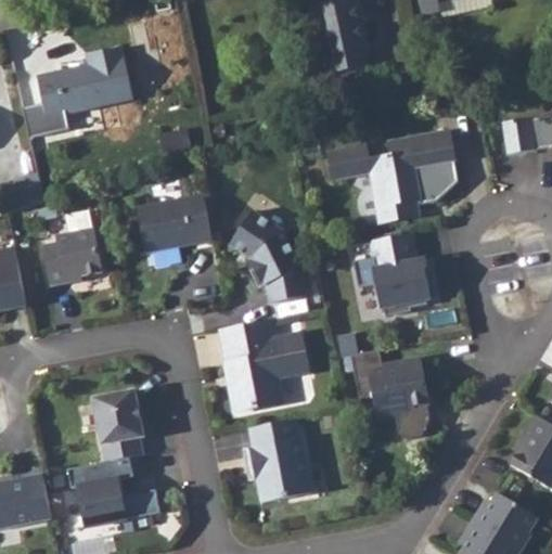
[(367,49),(355,0),(303,0),(316,60),(322,58),(326,78),(366,68),(361,49),(367,49)]
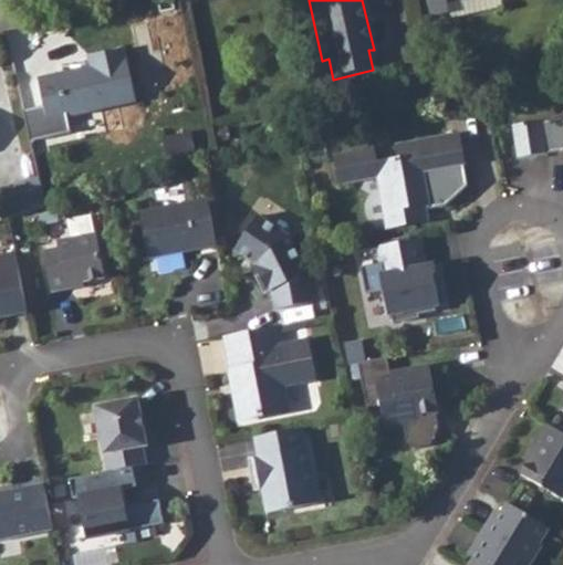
[(427,0),(431,18),(448,14),(445,1),(449,0),(427,0)]
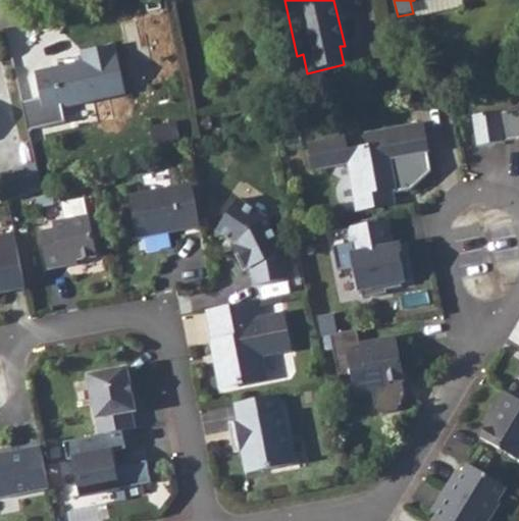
[(61,107),(124,93),(115,54),(113,54),(111,44),(80,51),(82,59),(33,70),(39,97),(21,101),(28,128),(64,120),(61,107)]
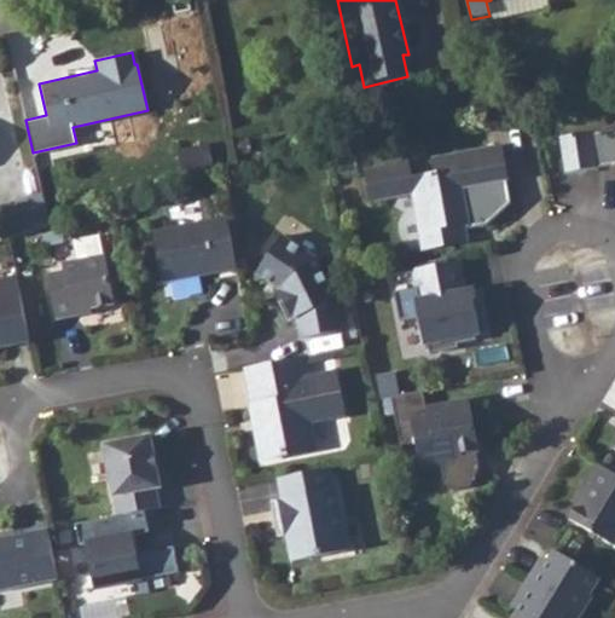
[(614,122),(561,132),(566,167),(614,157),(614,122)]
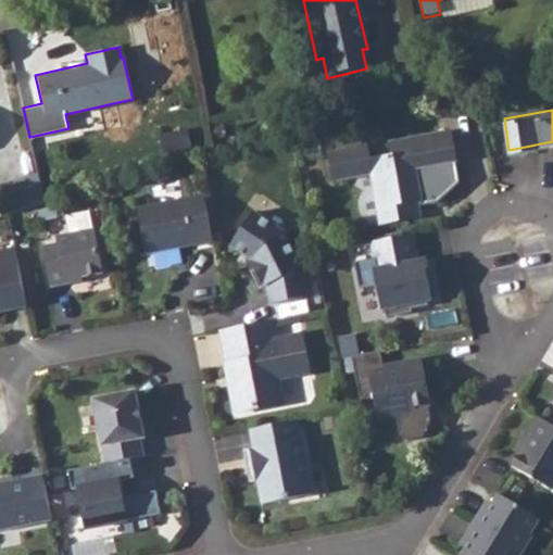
[(367,144),(328,152),(334,178),(372,172),(381,221),(409,216),(405,200),(420,197),(422,203),(438,200),(460,179),(450,129),(388,140),(390,153),(368,158),(367,144)]
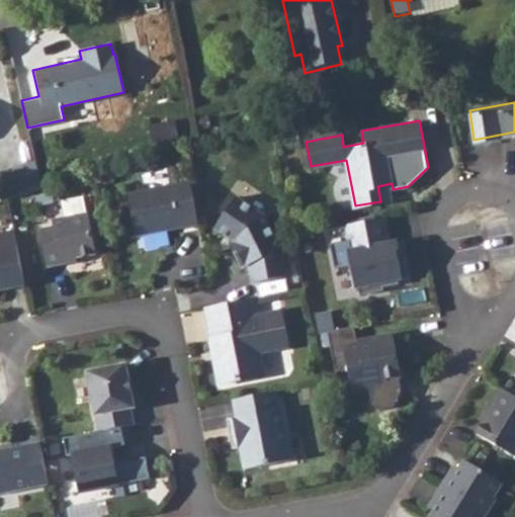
[(172,121),(147,126),(150,141),(174,137),(172,121)]
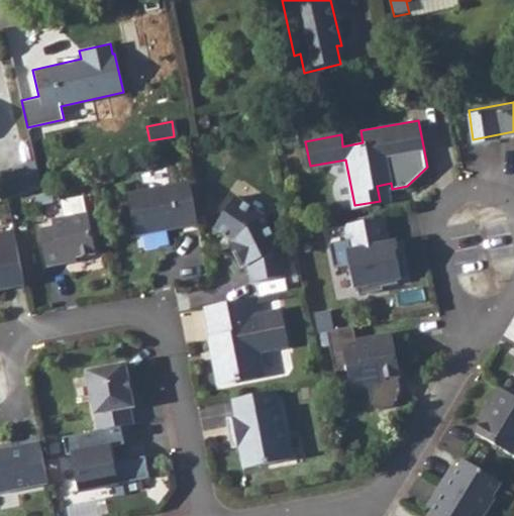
[(32,163),(0,171),(0,178),(5,197),(39,189),(32,163)]
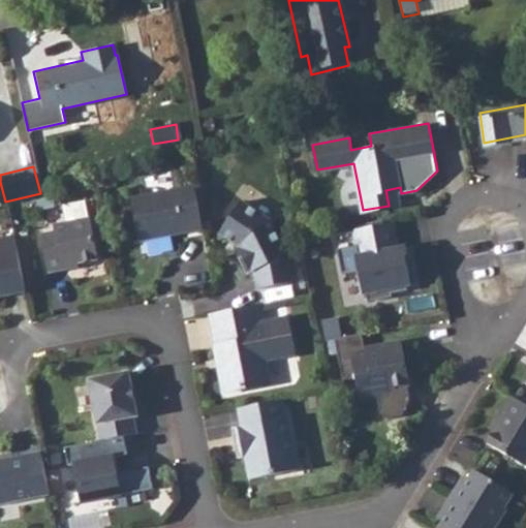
[(191,185),(128,197),(136,242),(200,229),(191,185)]
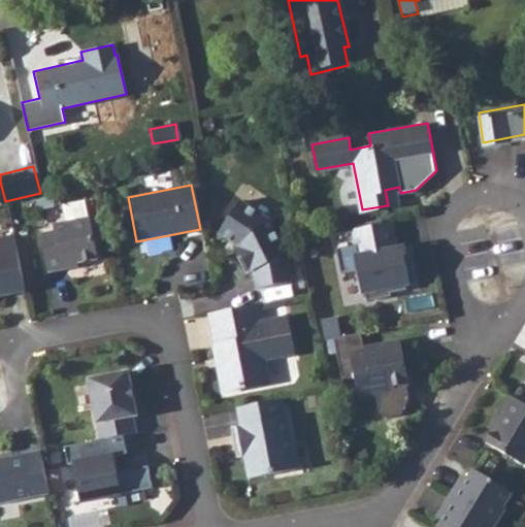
[(284,255),(266,220),(238,201),(217,233),(235,246),(240,255),(235,258),(243,274),(251,271),(254,289),(289,282),(284,255)]
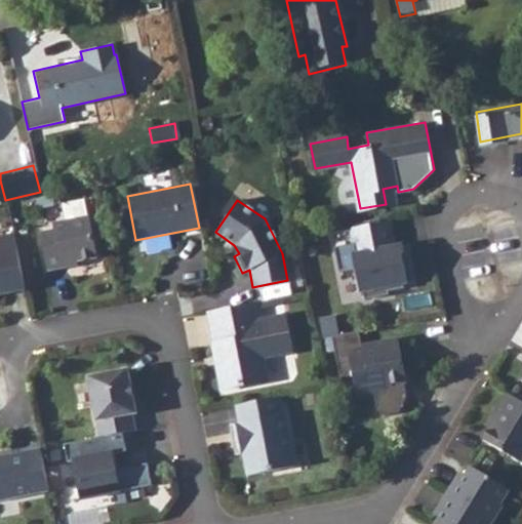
[(38,232),(45,271),(62,268),(61,265),(94,257),(86,215),(50,223),(52,230),(38,232)]
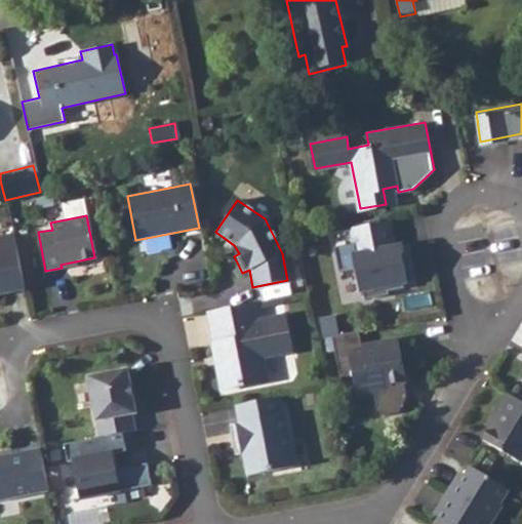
[(391,219),(355,227),(358,243),(338,246),(343,270),(359,268),(363,291),(366,290),(368,298),(392,293),(392,290),(408,286),(407,282),(415,280),(410,258),(400,260),(399,253),(404,252),(402,243),(397,245),(391,219)]
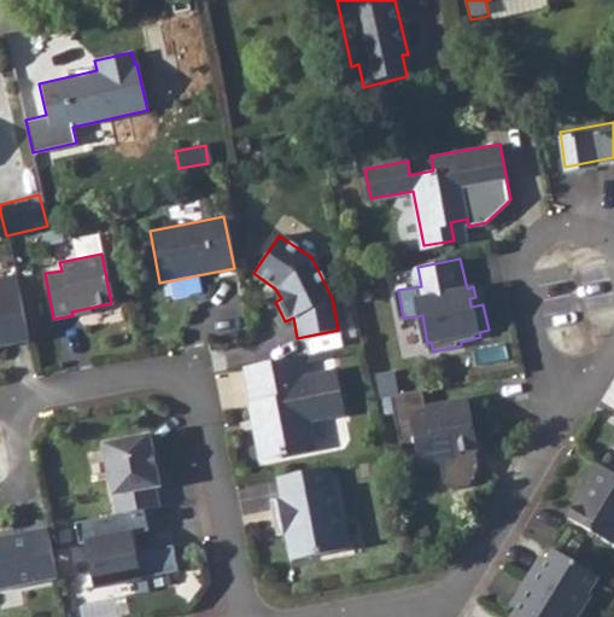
[(0,347),(27,342),(13,275),(0,278),(0,347)]
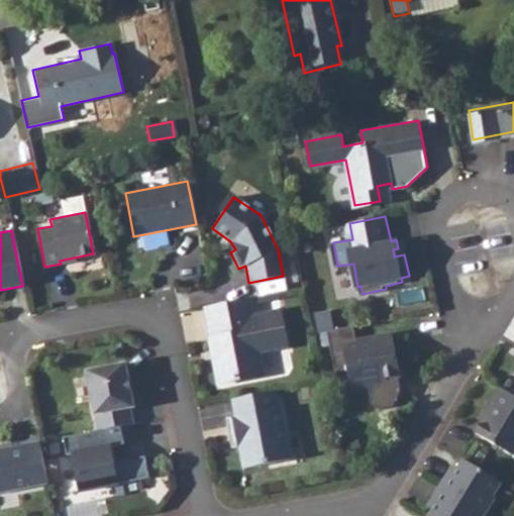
[(249,298),(205,306),(215,357),(211,358),(216,384),(262,375),(258,352),(286,346),(279,310),(252,315),(249,298)]
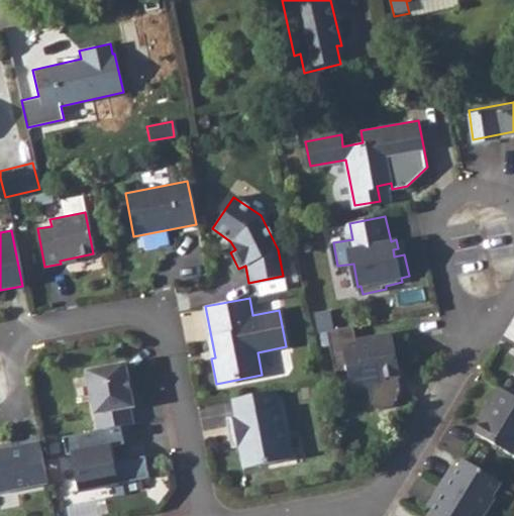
[(396,333),(361,341),(362,347),(347,350),(356,389),(386,382),(385,379),(405,375),(396,333)]
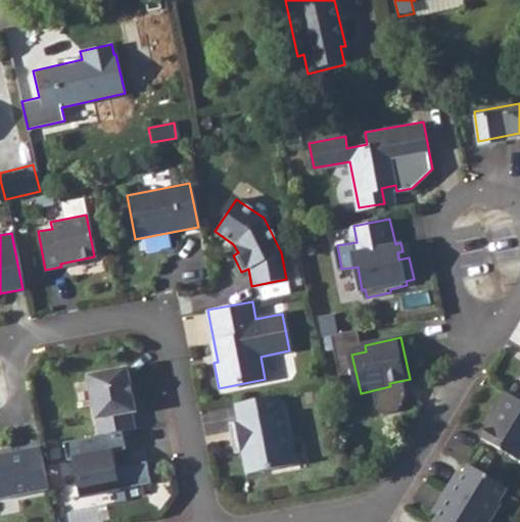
[(85,375),(96,435),(121,431),(133,428),(130,413),(134,412),(126,368),(85,375)]
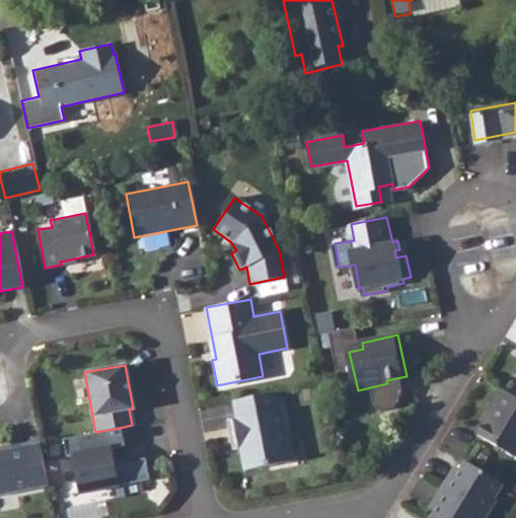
[(515,390),(507,385),(492,413),(494,415),(484,432),(515,450),(515,390)]
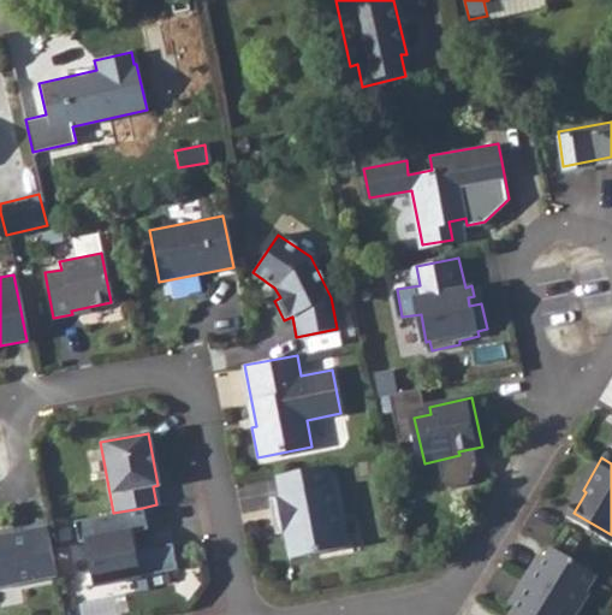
[(274,475),(278,496),(267,498),(269,516),(281,525),(287,559),(343,548),(331,486),(328,486),(324,466),(274,475)]
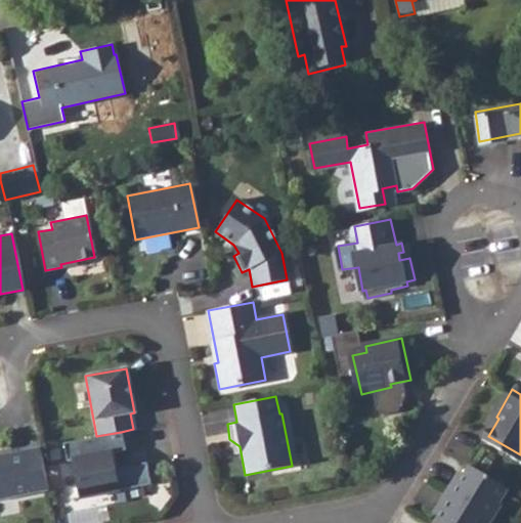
[(96,436),(61,443),(66,462),(72,461),(79,498),(149,484),(145,463),(113,469),(110,452),(124,450),(121,432),(96,436)]
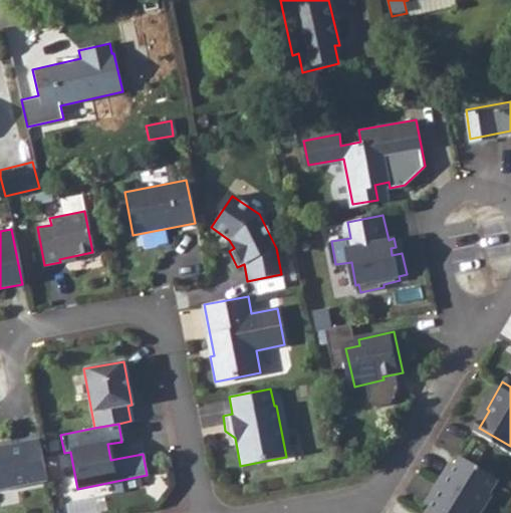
[(0,489),(46,481),(37,439),(4,446),(4,449),(0,450),(0,489)]
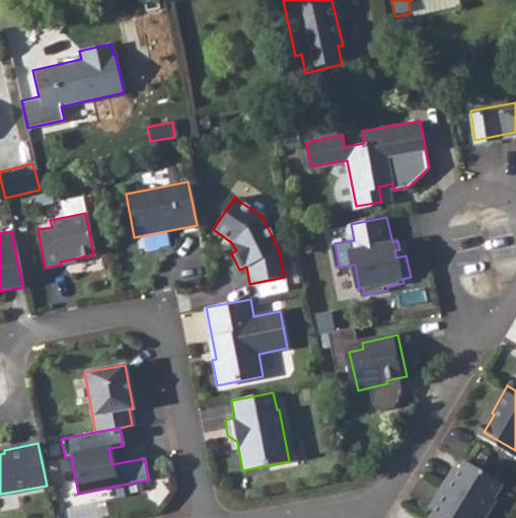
[(511,482),(471,459),(463,473),(458,471),(440,502),(445,504),(437,517),(493,517),(505,499),(502,497),(511,482)]
